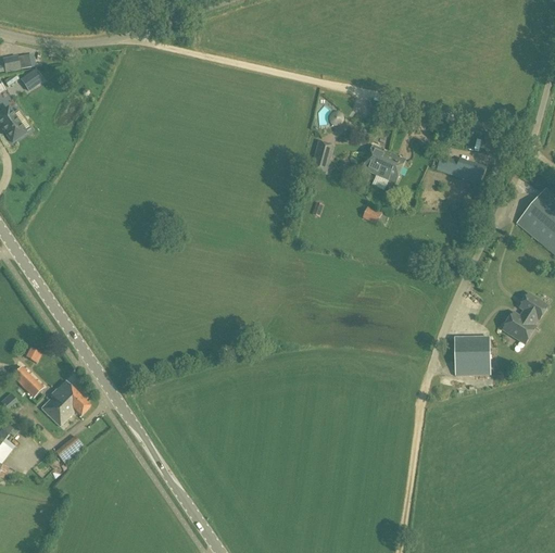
[(30,62),(28,52),(21,54),(22,63),(30,62)]
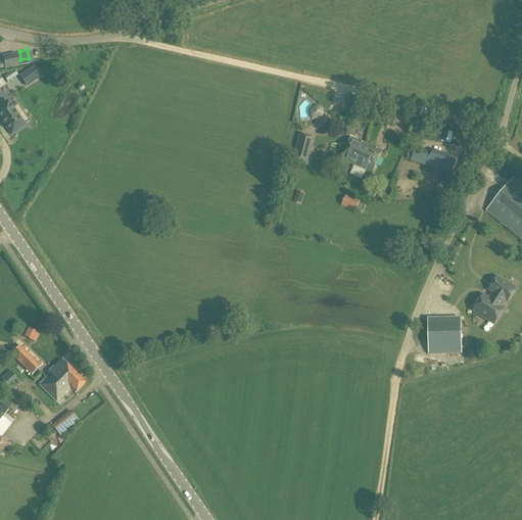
[(80,58),(88,64),(94,57),(86,50),(80,58)]
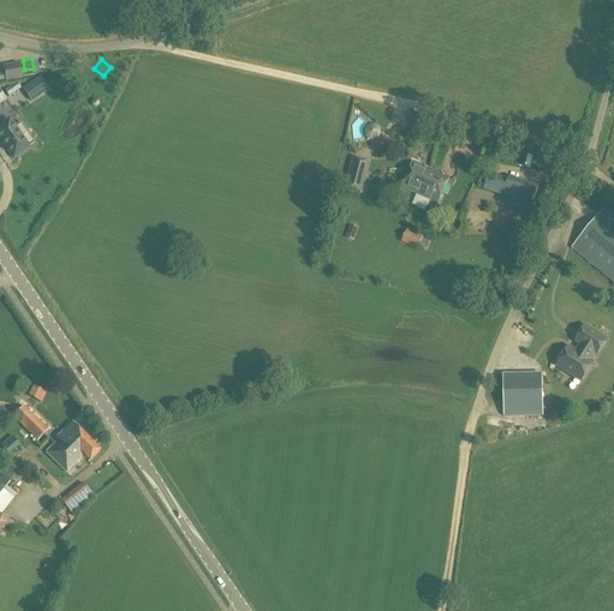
[(6,79),(21,76),(18,64),(4,66),(6,79)]
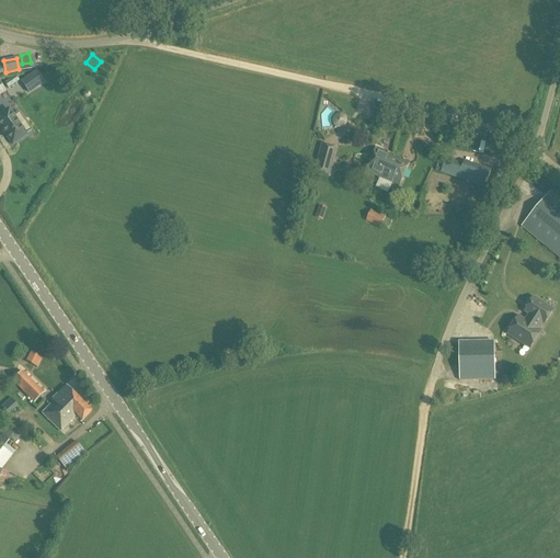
[(19,78),(27,91),(43,80),(35,68),(19,78)]
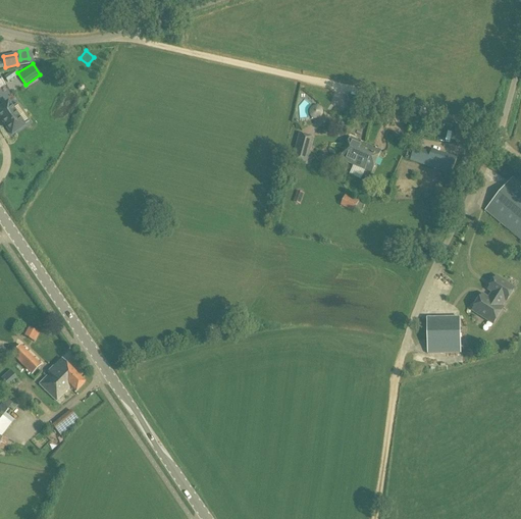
[(64,99),(73,103),(77,92),(68,88),(64,99)]
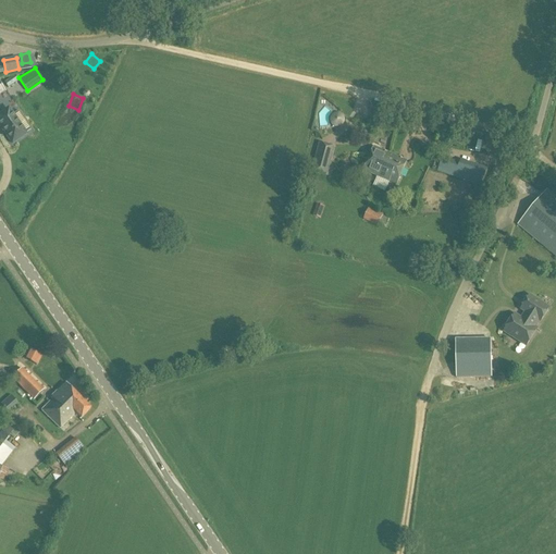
[(0,125),(11,142),(25,132),(7,106),(0,110),(0,125)]
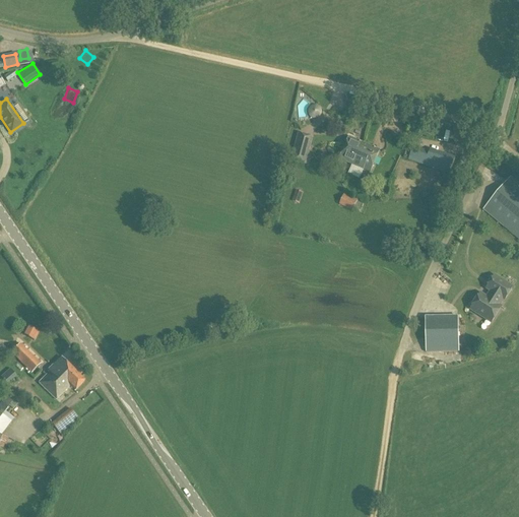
[(16,101),(12,104),(21,119),(25,116),(16,101)]
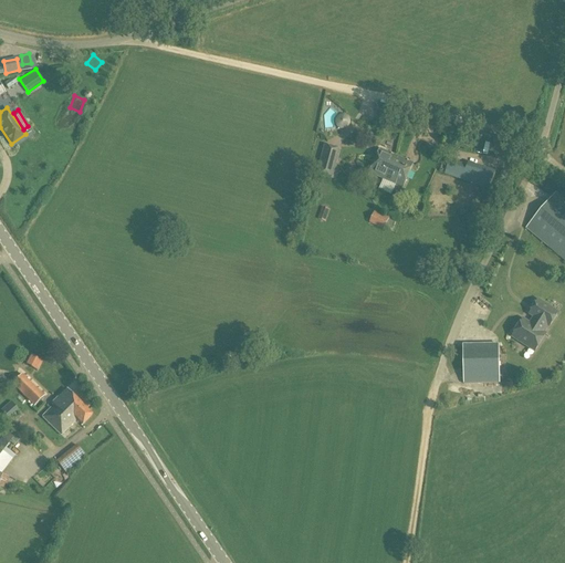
[(71,111),(66,116),(72,121),(76,115),(71,111)]
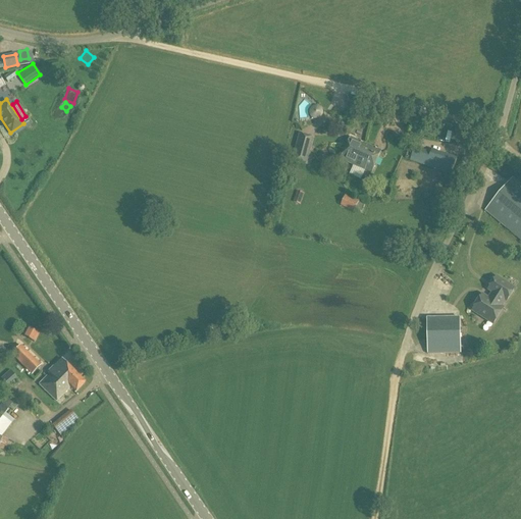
[(350,136),(341,157),(354,162),(370,169),(379,148),(350,136)]
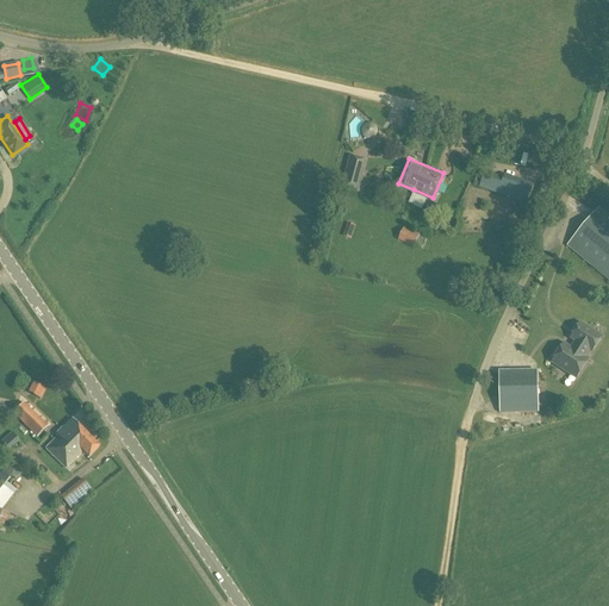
[(359,189),(362,173),(345,168),(340,185),(359,189)]
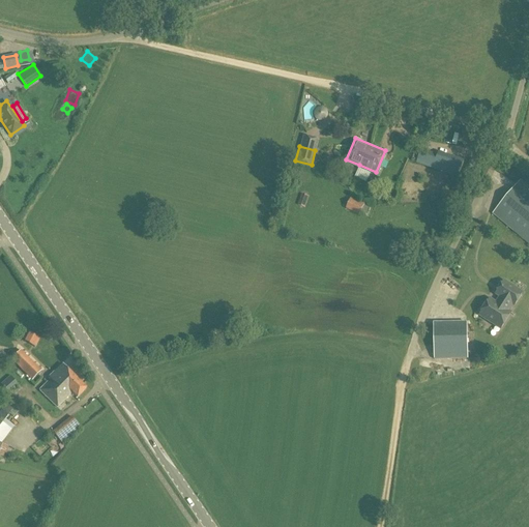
[(437,152),(420,147),(416,160),(438,169),(439,167),(446,169),(445,171),(457,175),(463,158),(438,150),(437,152)]
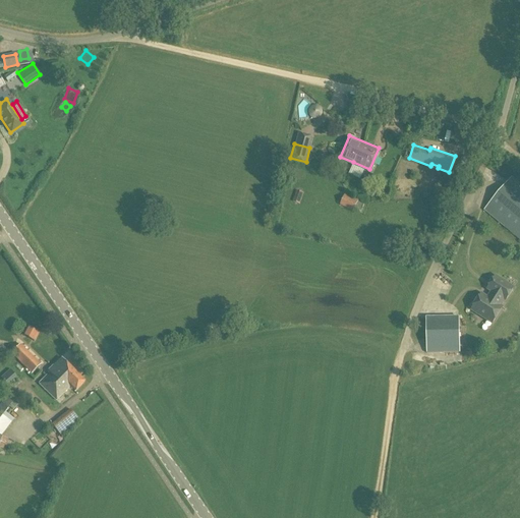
[(457,193),(474,160),(461,154),(445,187),(457,193)]
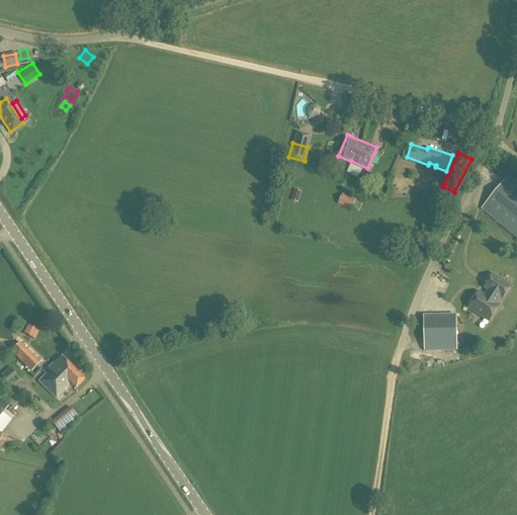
[(516,237),(516,181),(508,174),(481,206),(516,237)]
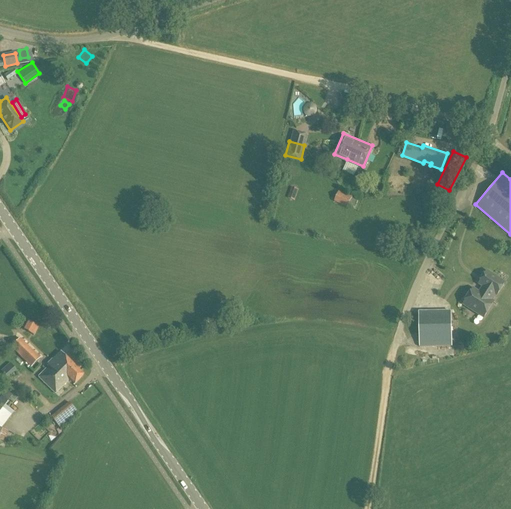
[(294,198),(297,187),(290,185),(286,195),(294,198)]
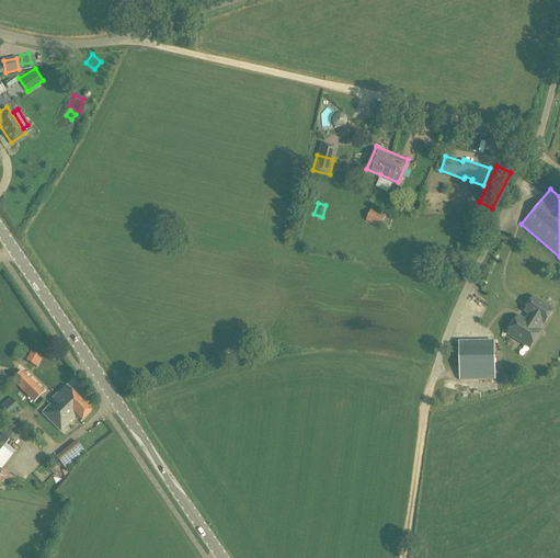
[(385,214),(370,207),(365,218),(380,225),(380,224),(387,227),(391,218),(384,215),(385,214)]
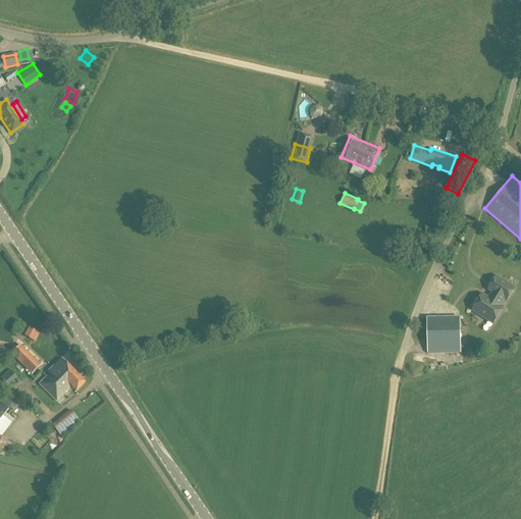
[(496,274),(486,288),(491,290),(497,292),(493,297),(495,297),(492,300),(500,304),(504,298),(506,299),(514,286),(496,274)]
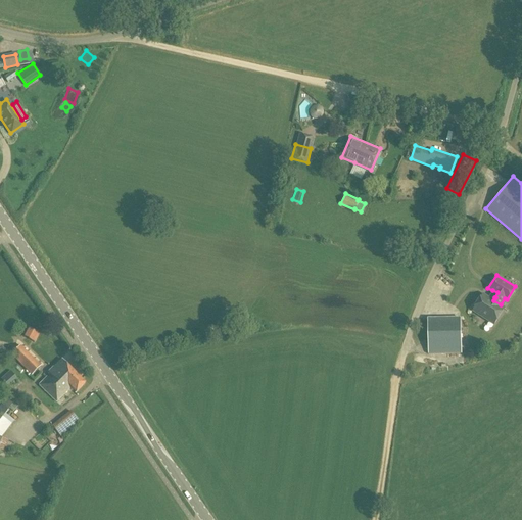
[(482,292),(472,309),(493,322),(503,305),(501,304),(493,300),(495,297),(494,297),(497,292),(492,290),(488,296),(482,292)]
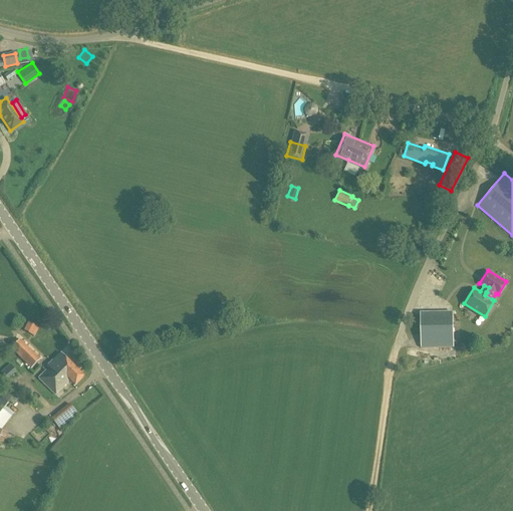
[(421,346),(453,345),(452,311),(420,312),(421,346)]
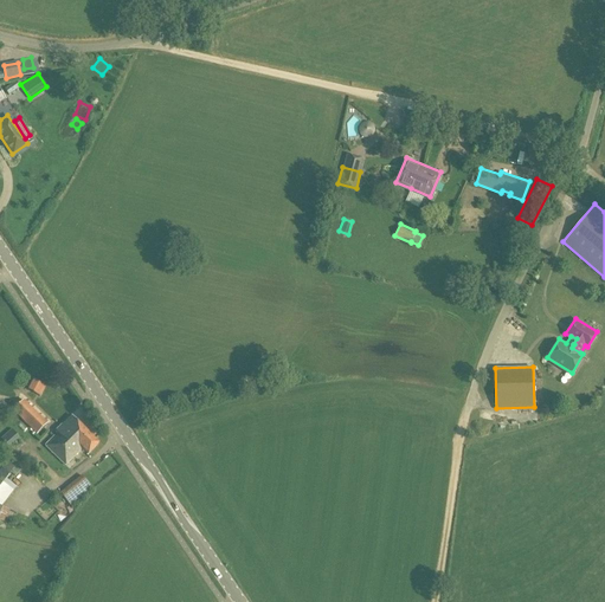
[(12,408),(36,432),(46,421),(23,397),(12,408)]
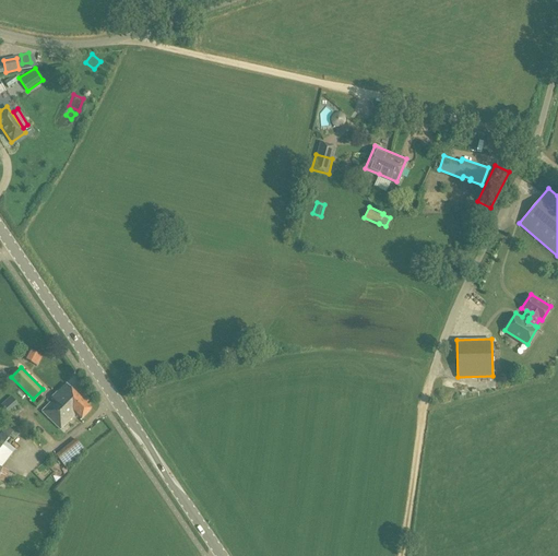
[(80,417),(90,407),(64,382),(50,397),(51,399),(42,409),(59,427),(75,412),(80,417)]
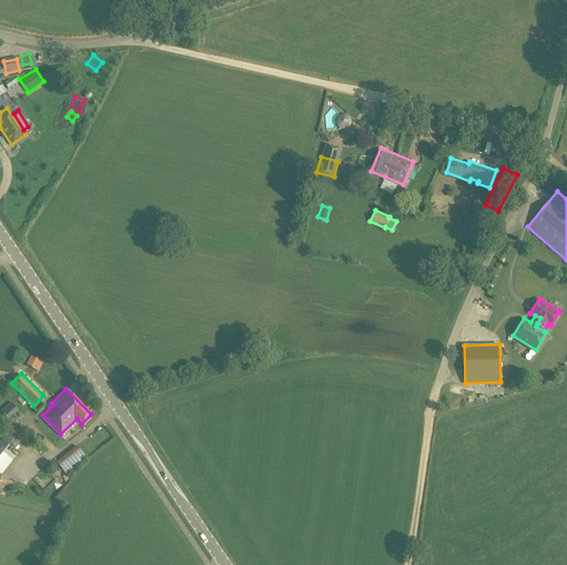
[(8,427),(0,436),(0,452),(4,446),(9,442),(13,445),(19,437),(14,434),(16,433),(8,427)]
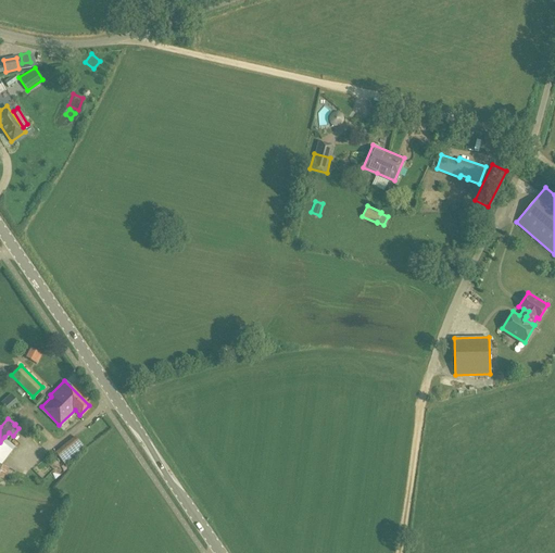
[(64,463),(84,447),(74,435),(54,450),(64,463)]
